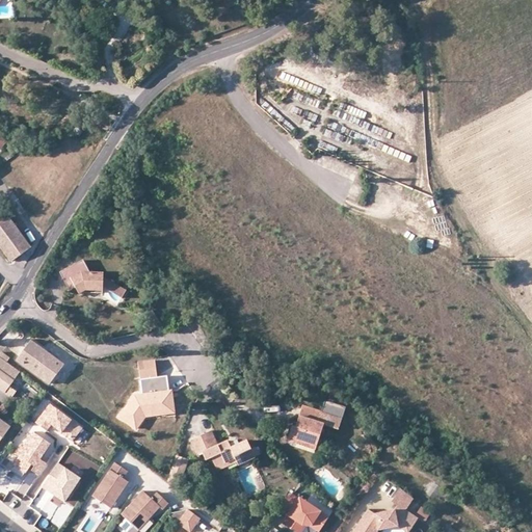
[(304,112),(303,118),(316,122),(318,114),(304,112)]
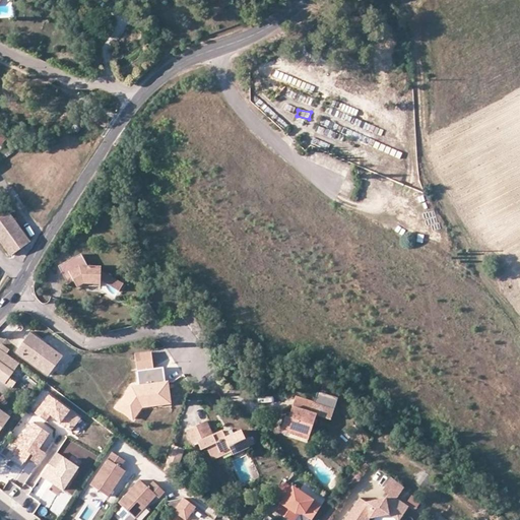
[(8,212),(0,217),(0,239),(12,257),(30,244),(8,212)]
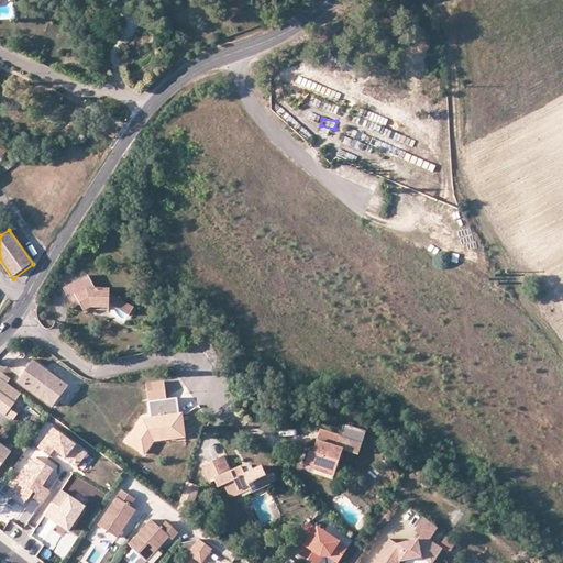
[(90,277),(67,289),(77,308),(81,305),(86,311),(92,308),(110,307),(111,305),(116,297),(111,294),(111,289),(97,289),(90,277)]
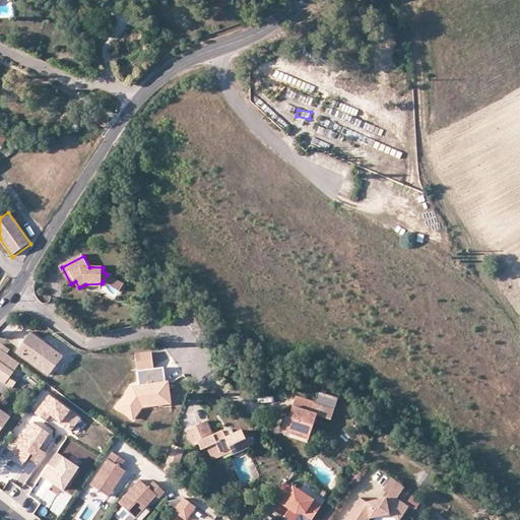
[(125,284),(107,274),(103,281),(121,291),(125,284)]
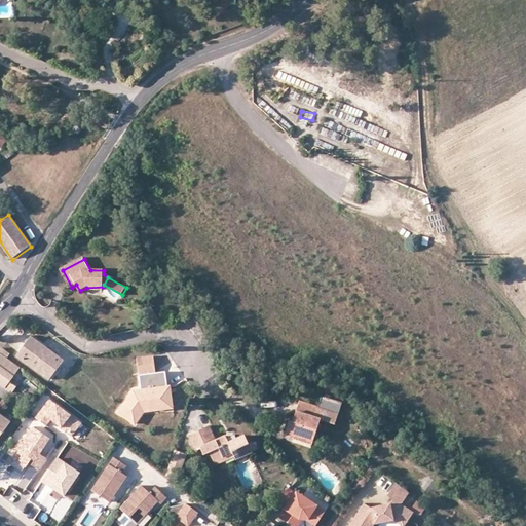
[(150,308),(142,313),(150,326),(158,321),(150,308)]
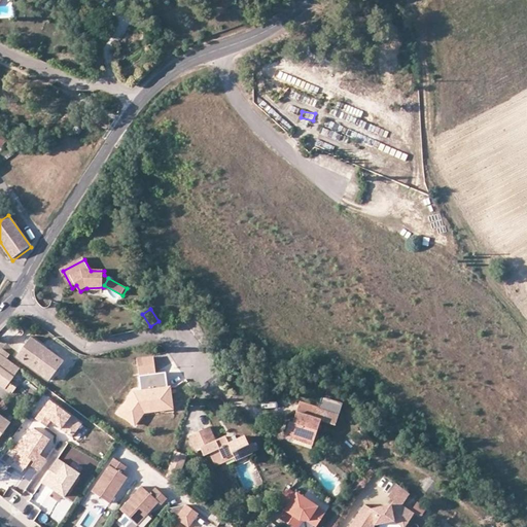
[(32,339),(18,357),(49,380),(62,361),(32,339)]
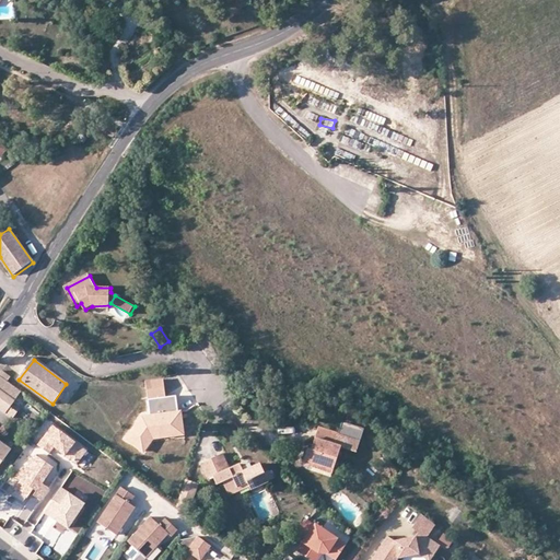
[(11,378),(1,372),(0,374),(0,377),(8,383),(11,378)]
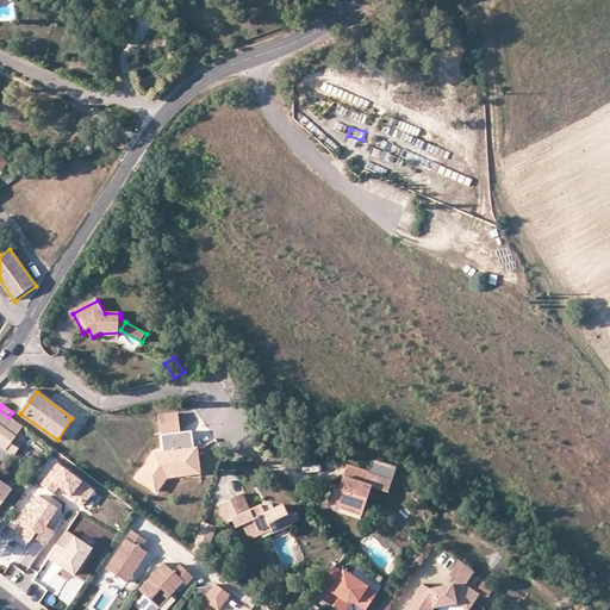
[(8,417),(0,411),(0,425),(16,437),(24,427),(23,425),(8,417)]
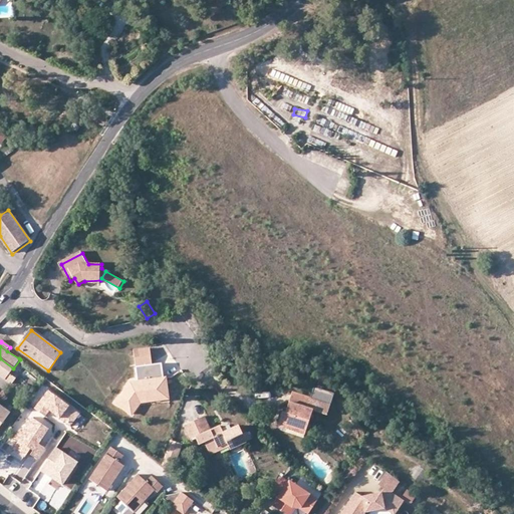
[(152,349),(135,351),(137,366),(154,364),(152,349)]
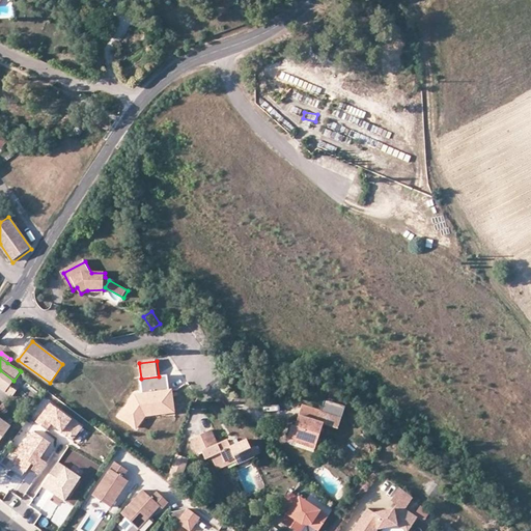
[(0,370),(0,387),(6,392),(10,386),(14,381),(0,370)]
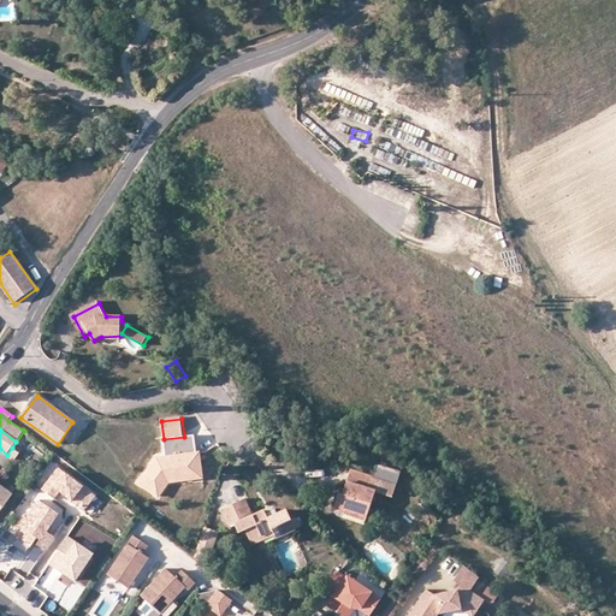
[(158,458),(138,485),(159,502),(171,486),(207,481),(202,454),(199,454),(197,438),(165,442),(167,458),(158,458)]
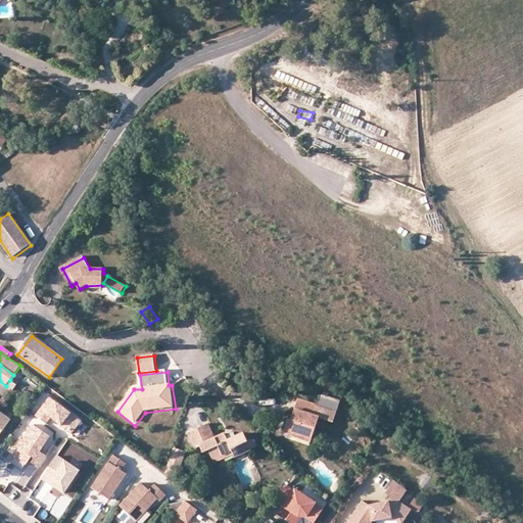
[(14,383),(10,380),(6,386),(10,389),(14,383)]
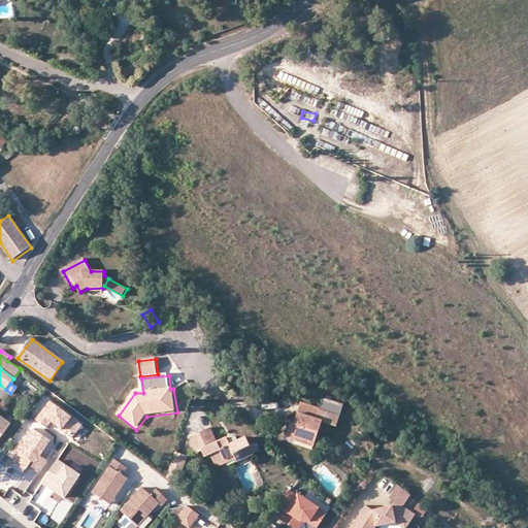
[(50,400),(35,419),(46,428),(52,423),(72,438),(81,425),(50,400)]
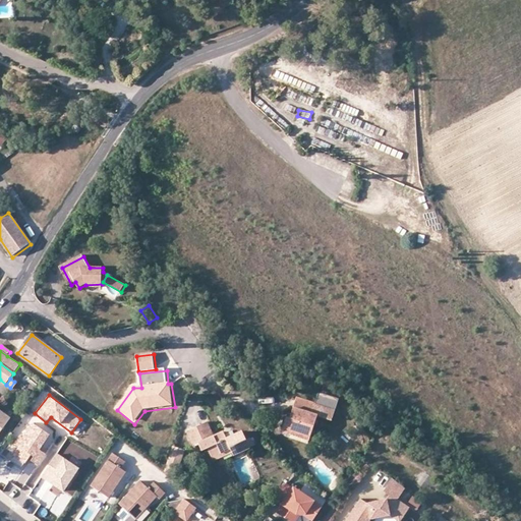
[(286,417),(283,427),(310,437),(317,415),(312,413),(314,403),(297,398),(290,418),(286,417)]
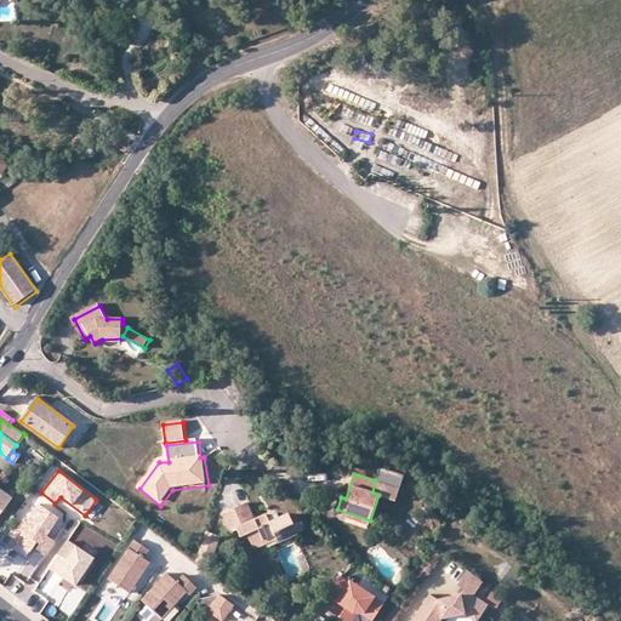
[(400,488),(375,480),(372,493),(379,495),(397,500),(400,488)]
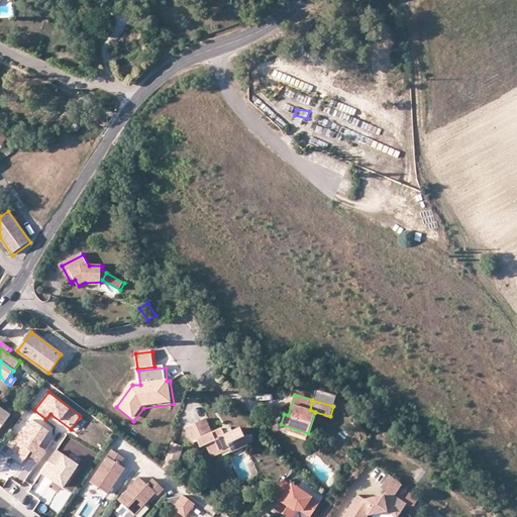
[(0,408),(0,425),(8,414),(0,408)]
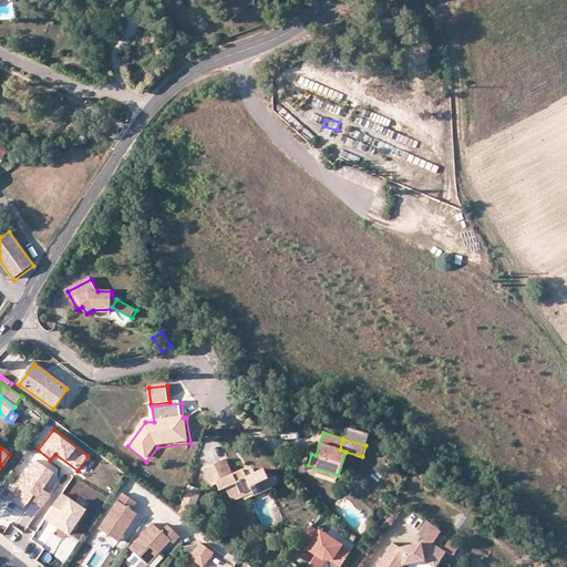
[(226,488),(230,498),(250,490),(253,493),(255,496),(271,488),(263,470),(255,474),(246,477),(244,472),(243,470),(233,474),(225,460),(204,468),(210,485),(216,483),(219,492),(226,488)]
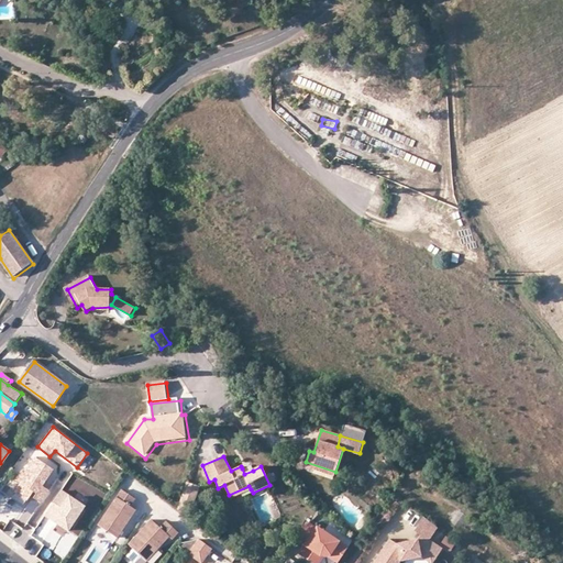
[(54,468),(36,457),(21,483),(36,493),(33,498),(43,504),(51,492),(43,486),(54,468)]
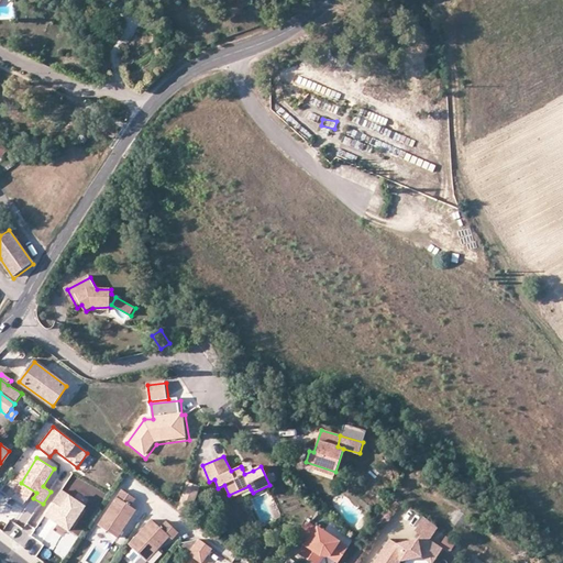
[(335,472),(306,462),(305,466),(333,476),(335,472)]
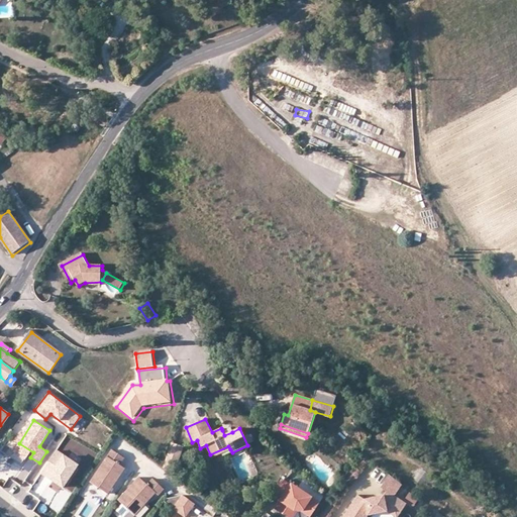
[(230,427),(222,430),(224,435),(232,432),(230,427)]
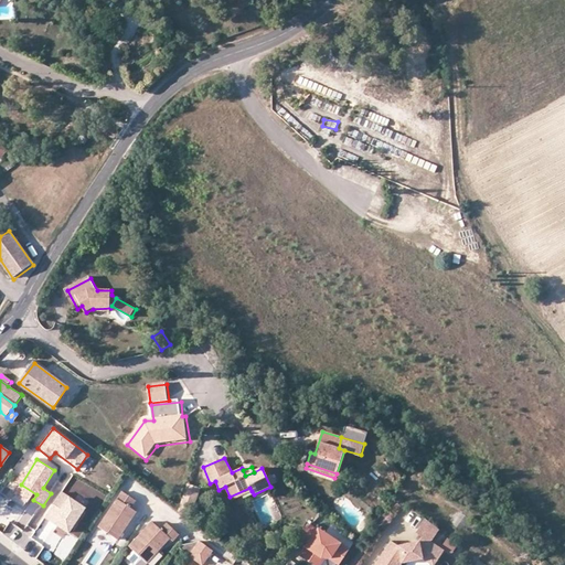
[(189,484),(180,512),(191,520),(201,489),(189,484)]
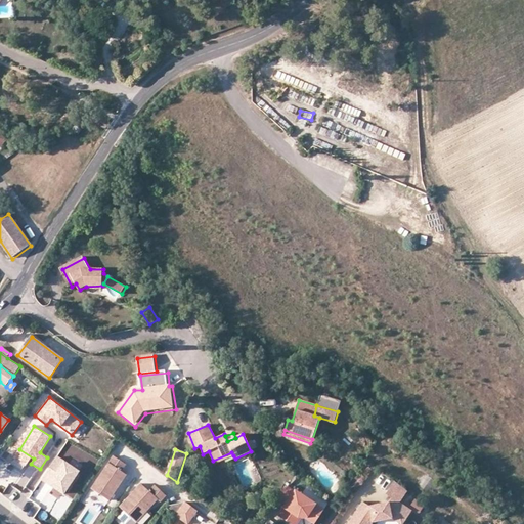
[(231,452),(213,461),(215,465),(233,455),(231,452)]
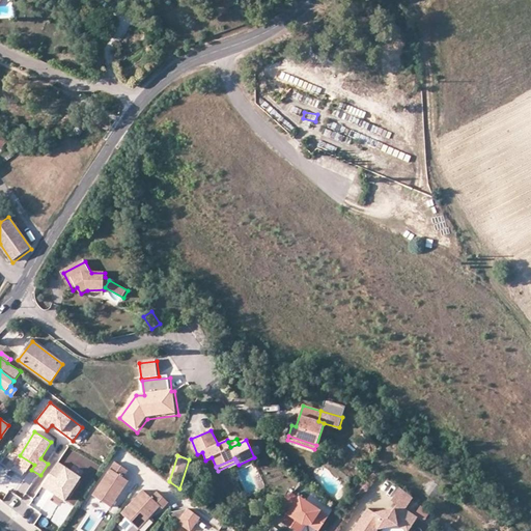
[(129,470),(116,462),(100,486),(102,488),(101,491),(98,490),(93,496),(112,507),(130,480),(123,477),(129,470)]
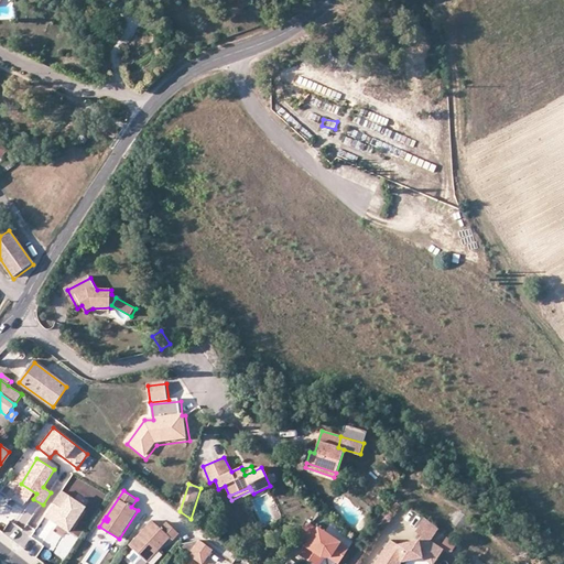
[(86,507),(62,491),(45,517),(69,532),(86,507)]
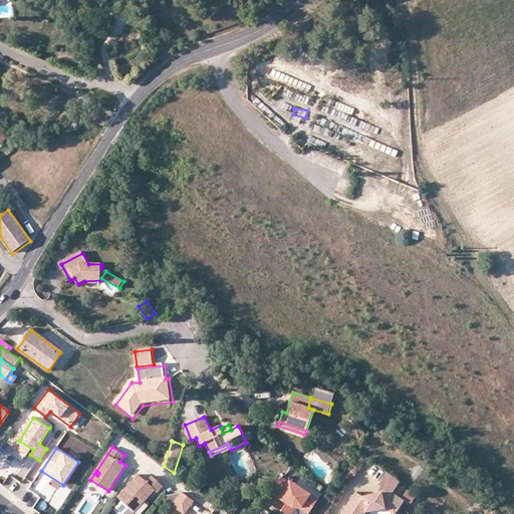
[(392,493),(400,481),(387,472),(378,484),(383,487),(392,493)]
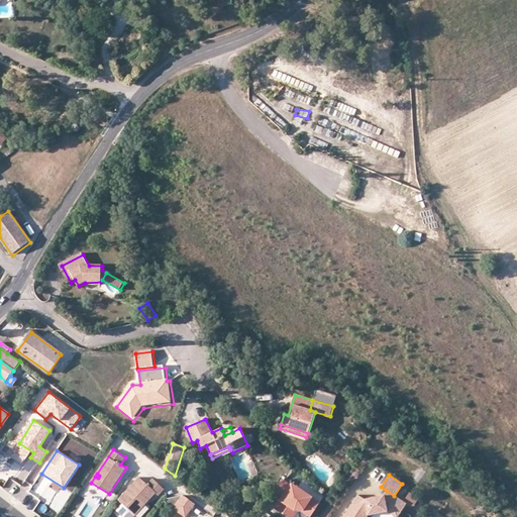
[(160,496),(165,489),(154,480),(148,486),(140,478),(131,488),(134,489),(132,491),(129,489),(119,501),(123,505),(135,516),(157,493),(160,496)]
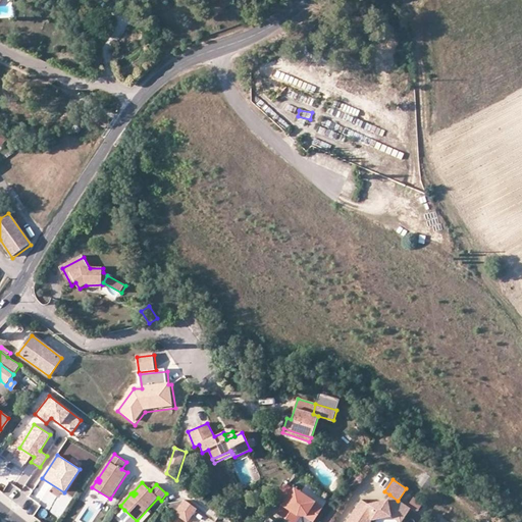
[(307,512),(315,518),(323,507),(288,483),(277,499),(284,504),(278,513),(293,521),(299,513),(307,512)]
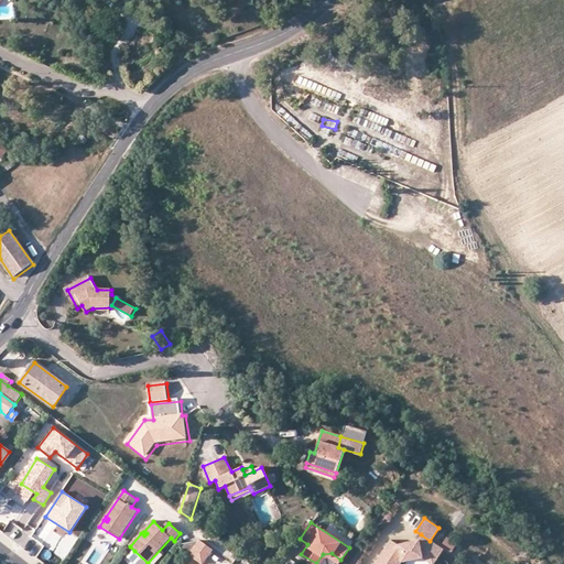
[(384,548),(373,563),(399,563),(401,562),(422,557),(432,563),(443,549),(430,541),(421,534),(418,540),(398,544),(390,540),(388,543),(391,545),(388,550),(384,548)]
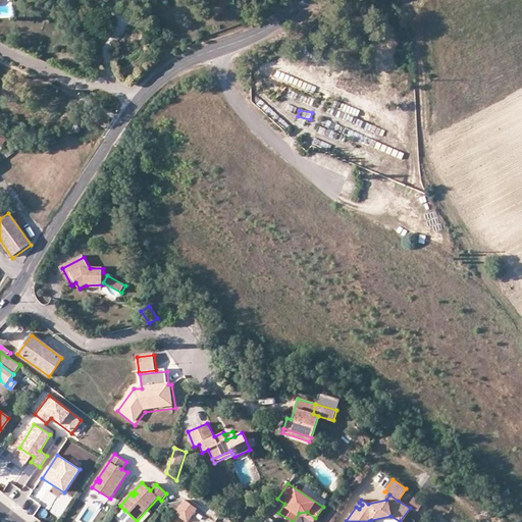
[(421,503),(413,497),(409,504),(417,509),(421,503)]
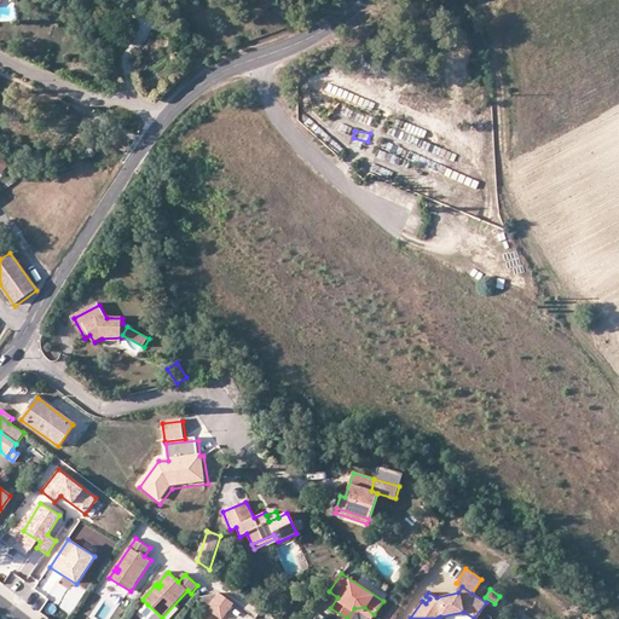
[(223,618),(224,618),(236,603),(221,594),(201,597),(198,601),(223,618)]
